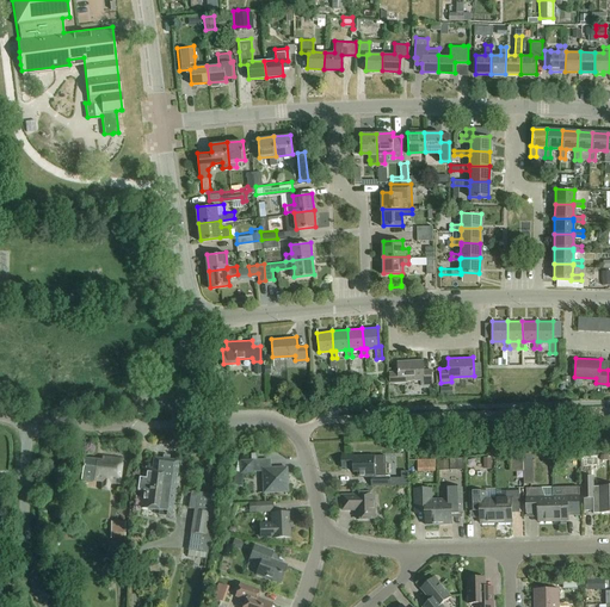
[(421,359),(396,360),(398,370),(388,371),(389,382),(406,381),(406,379),(419,378),(420,384),(431,383),(430,369),(423,369),(421,359)]
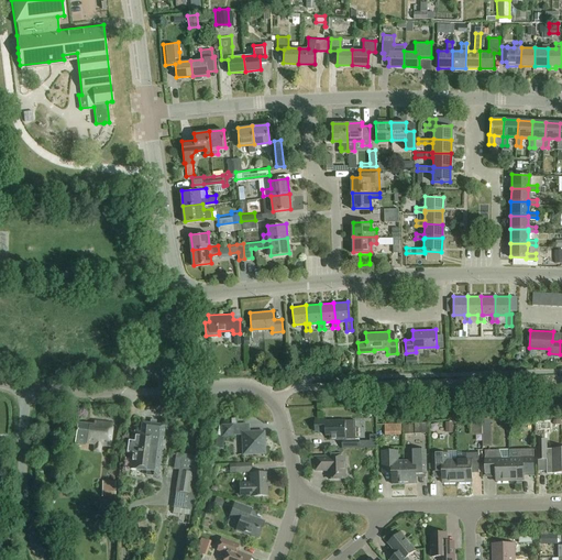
[(208,357),(202,354),(199,362),(204,364),(206,363),(208,360),(208,357)]
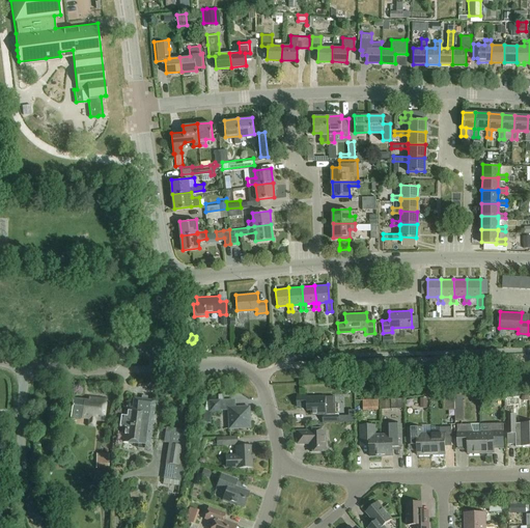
[(334,411),(334,394),(331,394),(325,395),(313,395),(313,396),(306,396),(306,392),(296,392),(296,405),(306,405),(306,409),(310,409),(310,413),(322,413),(322,421),(338,420),(338,415),(334,411)]
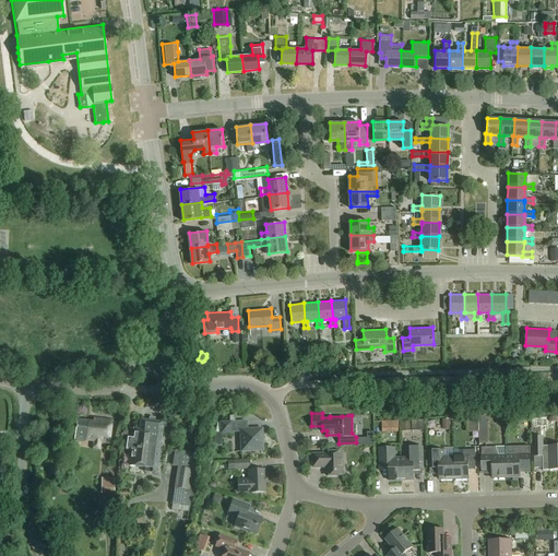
[(470,428),(482,427),(481,413),(470,413),(470,428)]
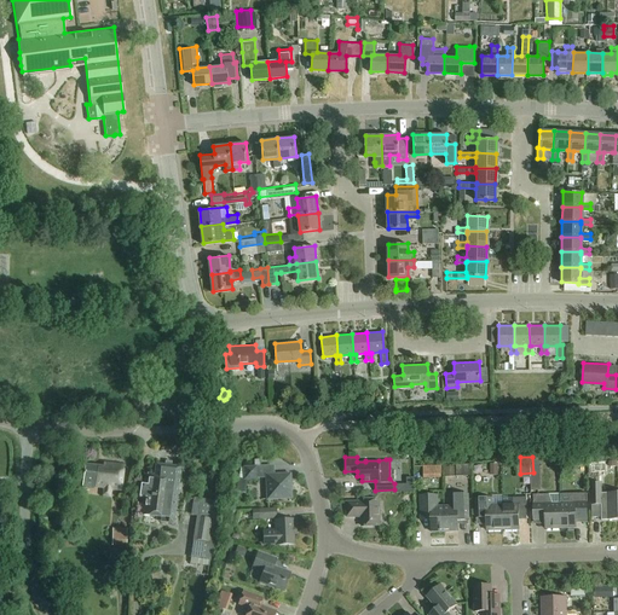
[(144,471),(143,482),(139,481),(138,492),(140,493),(138,511),(172,516),(179,464),(169,463),(171,459),(163,458),(163,463),(155,460),(152,473),(144,471)]
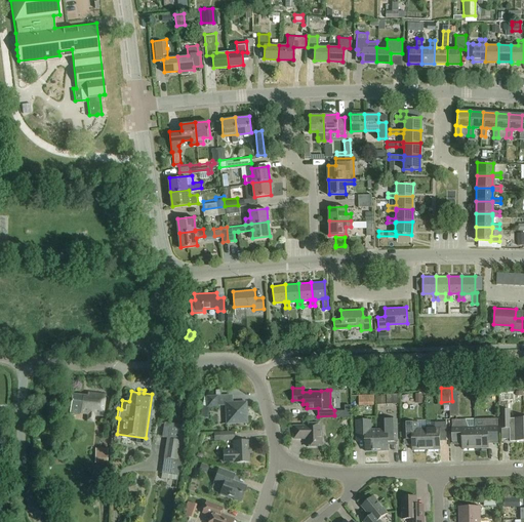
[(102,413),(104,393),(86,391),(86,394),(71,392),(69,410),(79,411),(79,409),(87,410),(86,418),(91,418),(92,412),(102,413)]
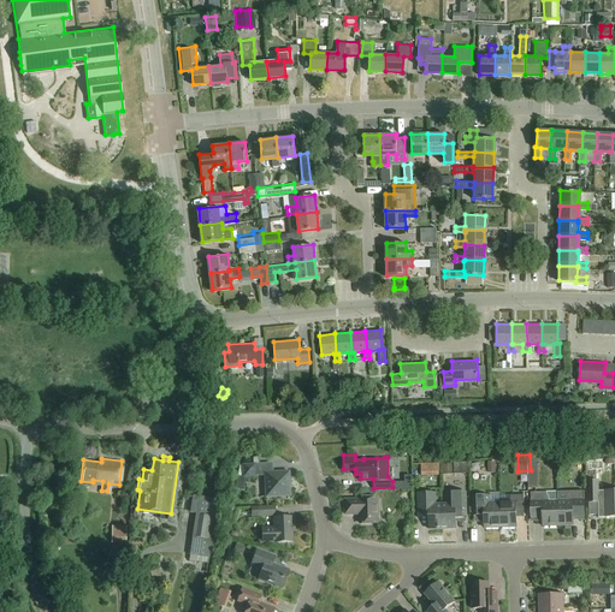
[(253,462),(241,463),(242,475),(254,474),(253,462)]
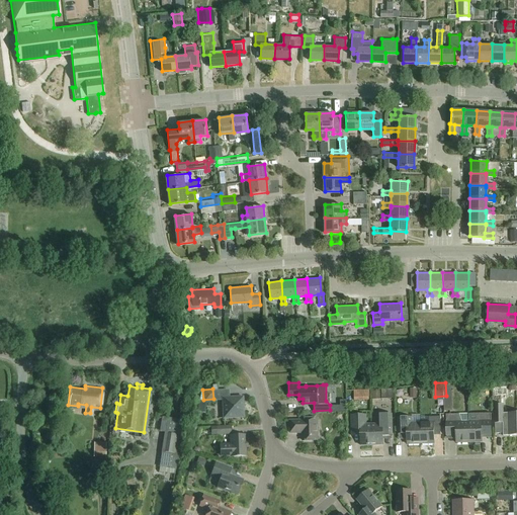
[(371,389),(371,397),(380,397),(379,389),(371,389)]
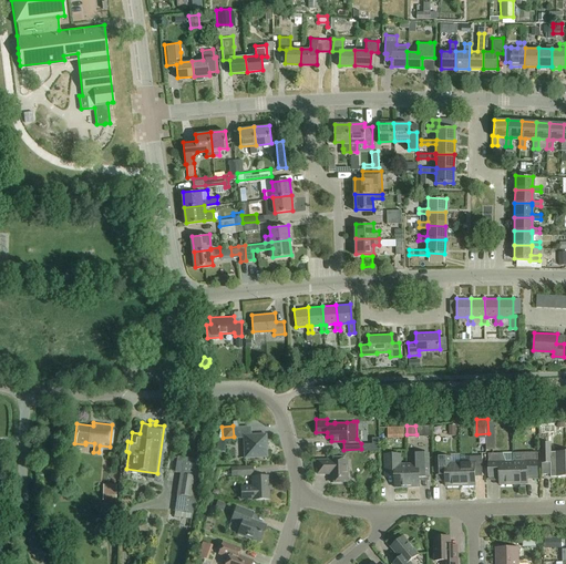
[(243,433),(244,455),(266,454),(265,432),(243,433)]
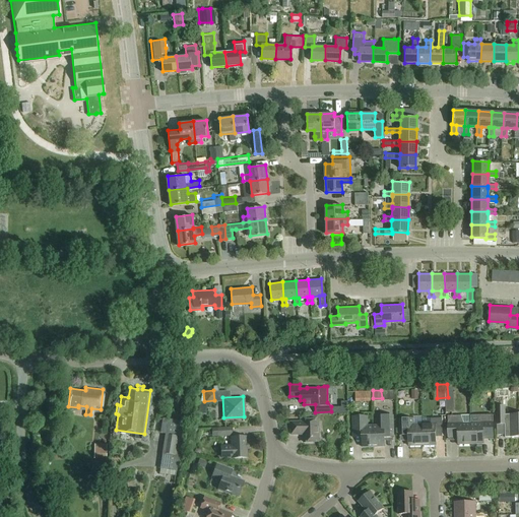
[(496,433),(504,433),(504,436),(518,435),(518,412),(504,412),(504,404),(496,404),(496,433)]
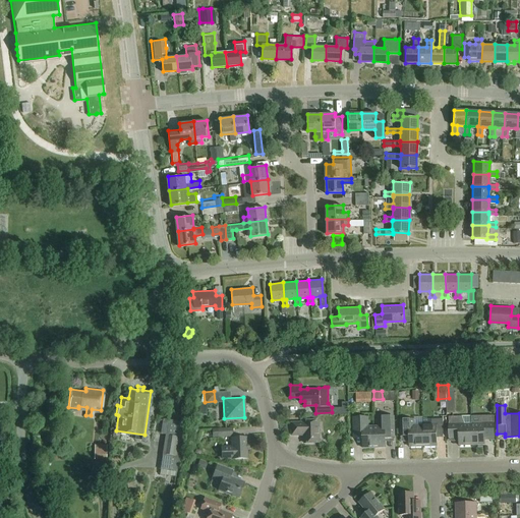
[(470,421),(471,443),(483,443),(483,429),(493,429),(493,413),(479,414),(477,421),(470,421)]
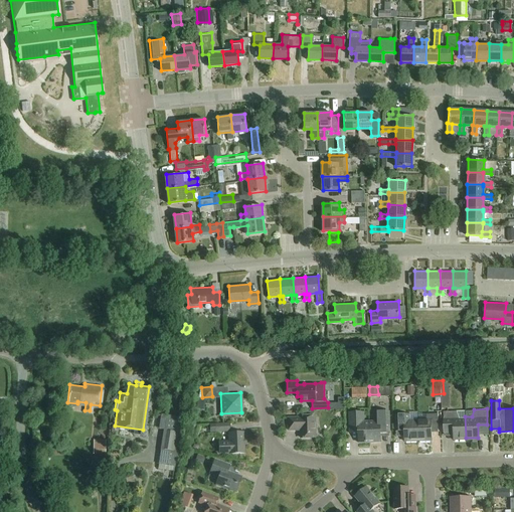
[(374,419),(368,419),(369,441),(380,441),(380,432),(389,432),(388,428),(388,409),(373,410),(374,419)]
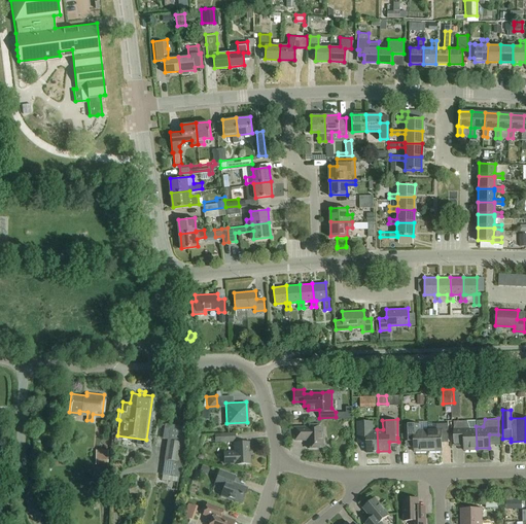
[(463,449),(477,448),(476,426),(468,426),(466,419),(453,419),(453,435),(463,435),(463,449)]
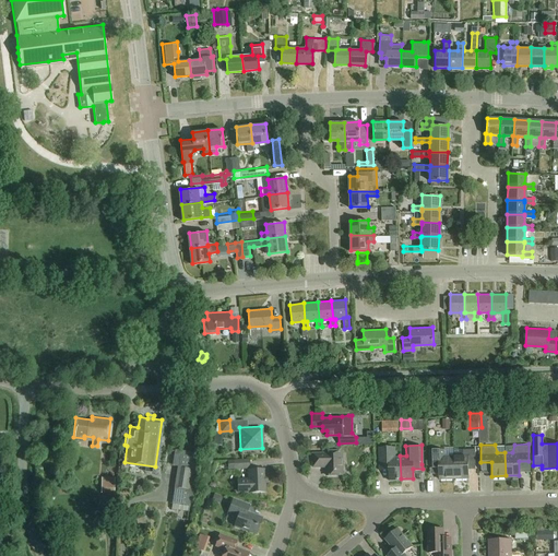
[(177,463),(170,500),(188,504),(189,499),(191,499),(193,487),(191,487),(197,449),(174,446),(171,462),(177,463)]
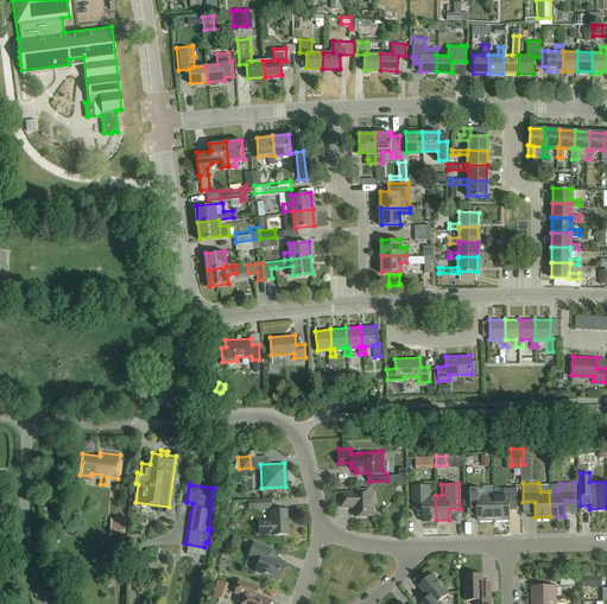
[(422,520),(436,520),(435,495),(429,496),(428,484),(411,484),(412,504),(422,504),(422,520)]
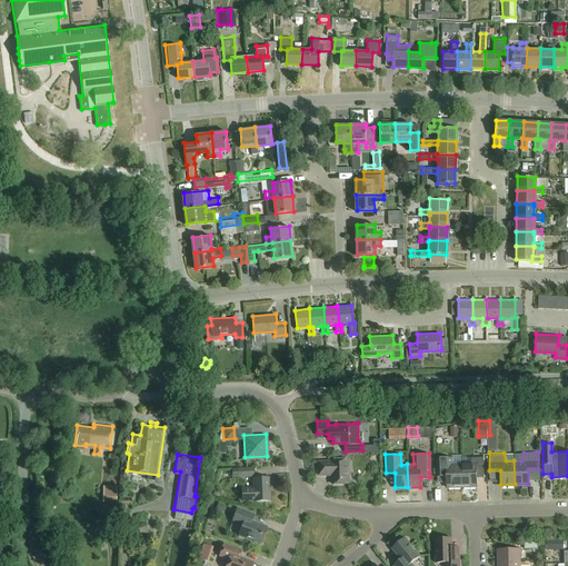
[(470,463),(460,463),(461,486),(476,485),(476,470),(482,470),(482,456),(470,456),(470,463)]
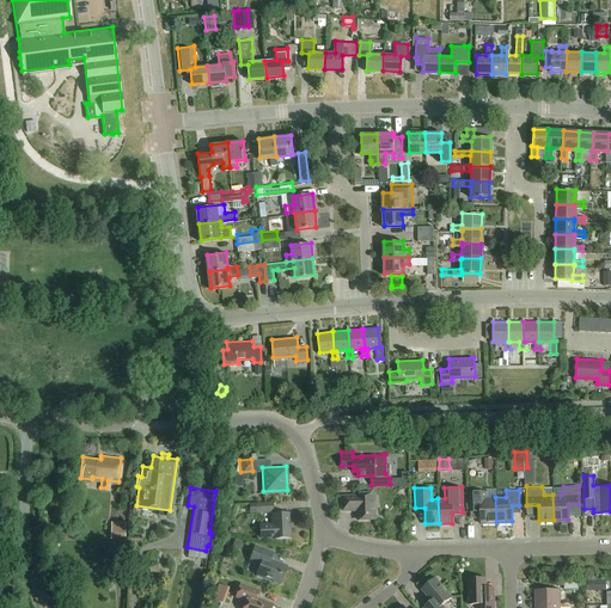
[(484,491),(471,491),(472,513),(480,513),(480,522),(496,522),(495,497),(484,497),(484,491)]
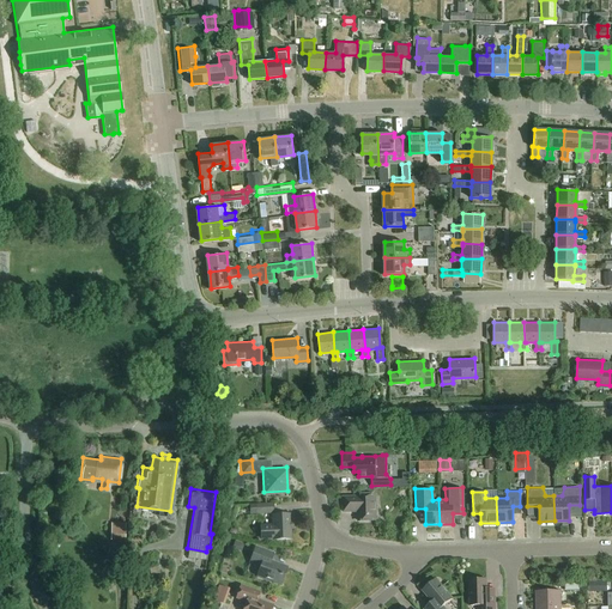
[(357,518),(375,518),(375,493),(357,494),(357,495),(343,495),(343,510),(357,510),(357,518)]
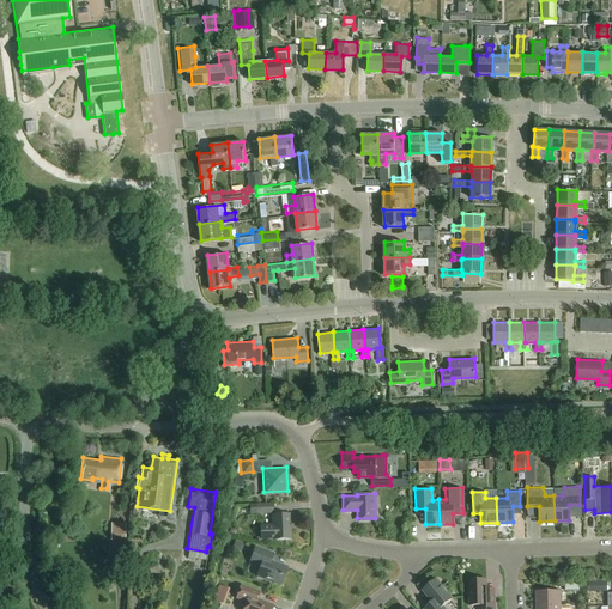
[(272,500),(255,500),(249,501),(249,511),(255,511),(273,511),(272,500)]
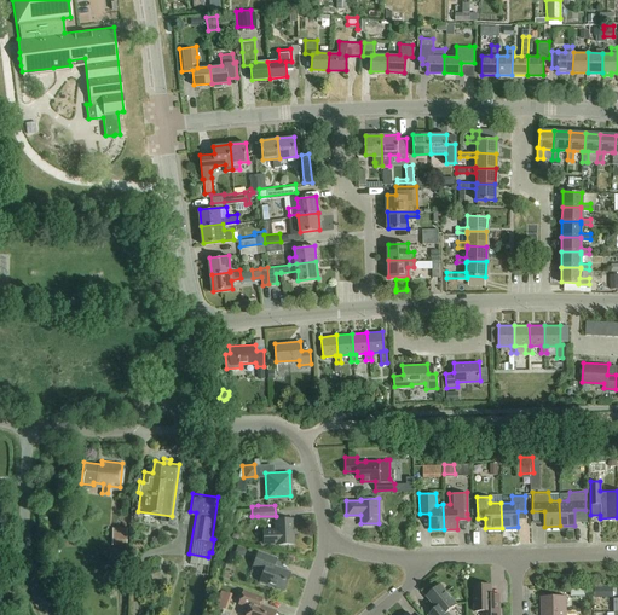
[(273,518),(275,527),(261,527),(263,543),(275,541),(275,543),(292,543),(290,517),(273,518)]
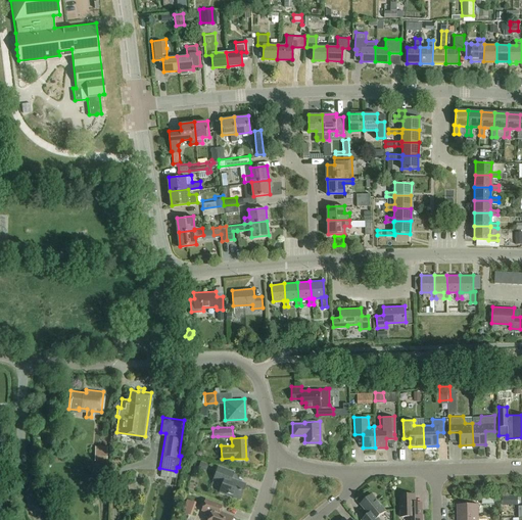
[(94,443),(94,455),(106,456),(106,444),(94,443)]
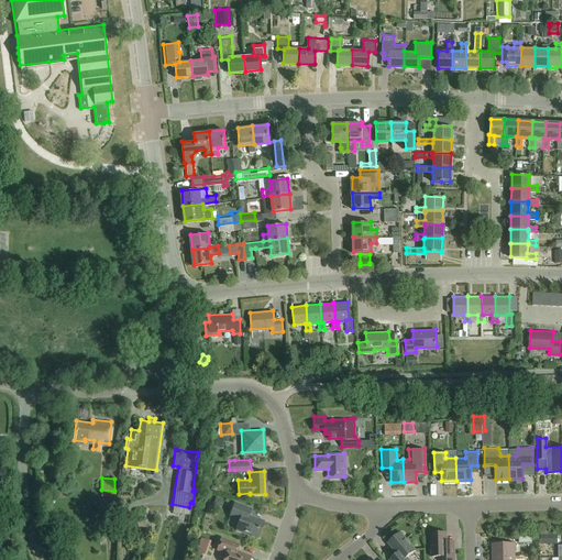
[(234,528),(256,536),(262,519),(248,514),(250,507),(233,501),(229,515),(239,518),(234,528)]
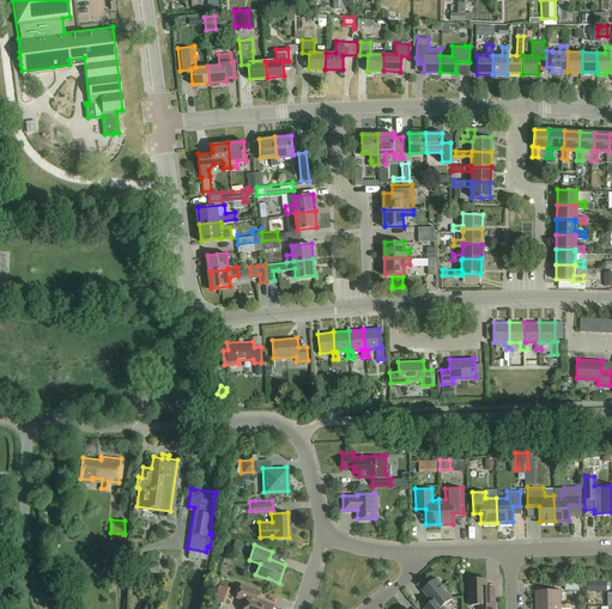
[(446,608),(442,604),(452,596),(435,577),(422,589),(431,601),(423,608),(424,608),(446,608)]
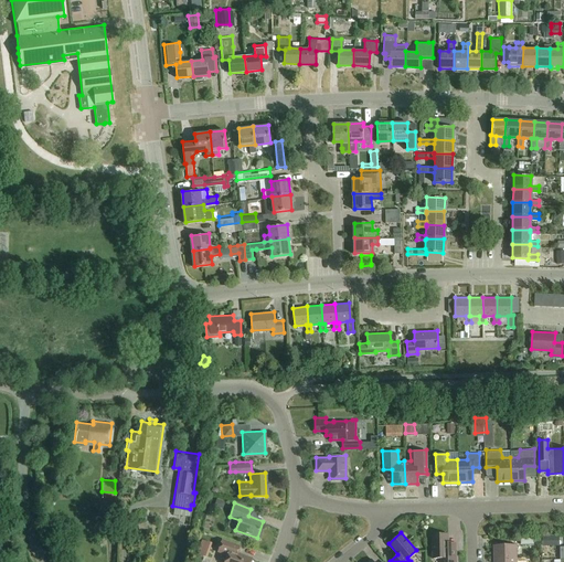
[(455,561),(455,547),(455,539),(447,539),(447,533),(432,533),(432,557),(442,557),(442,561),(455,561)]
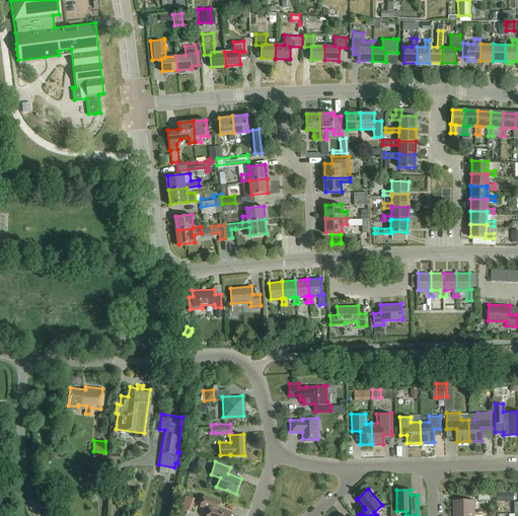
[(186,507),(193,508),(196,495),(189,494),(186,507)]
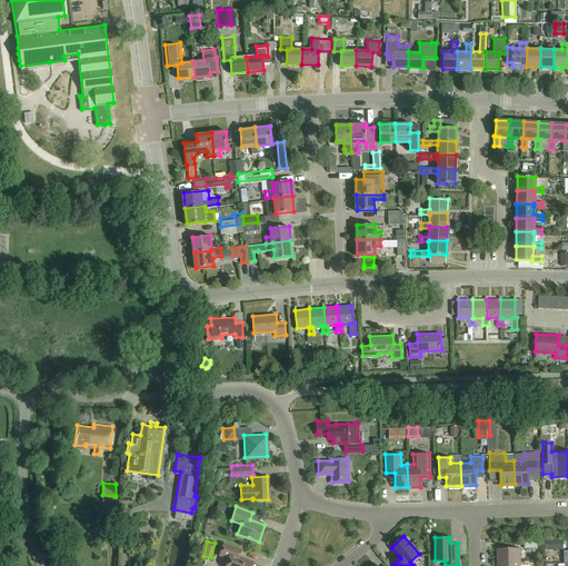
[(250,565),(252,560),(238,555),(240,548),(222,542),(218,554),(227,557),(223,565),(250,565)]
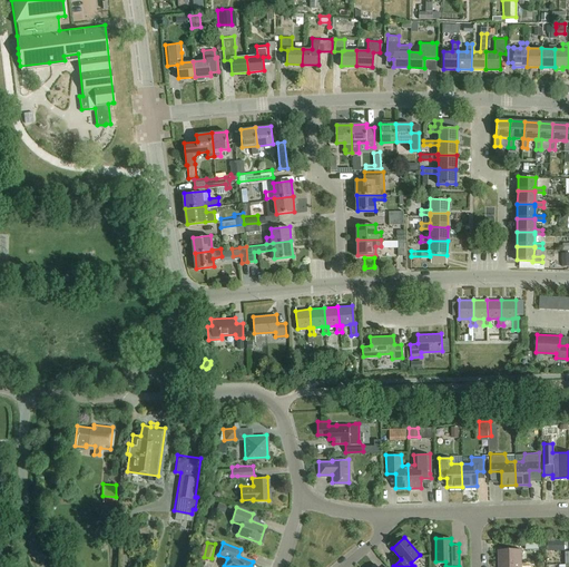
[(498,548),(498,563),(520,561),(520,548),(498,548)]
